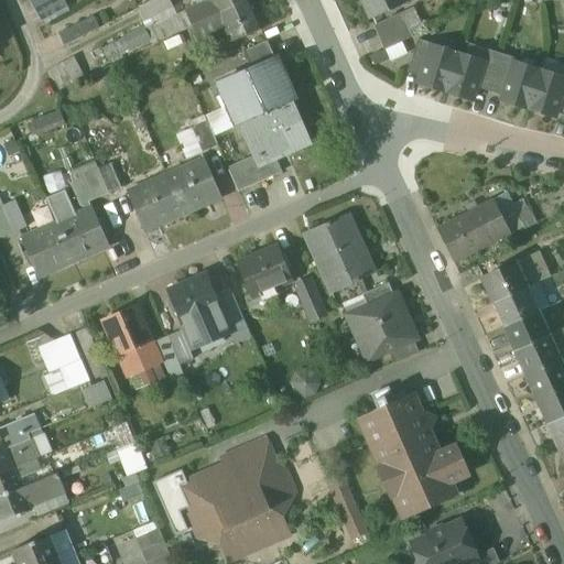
[(61,0),(29,0),(39,20),(65,8),(61,0)]
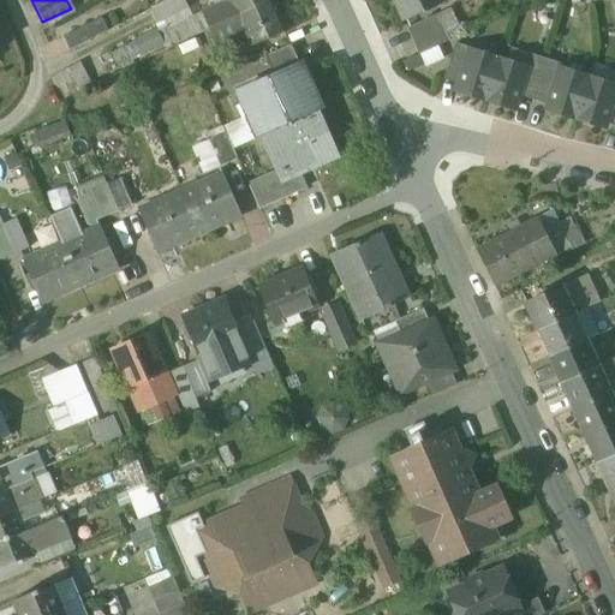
[(185,0),(171,0),(153,10),(160,23),(190,9),(185,0)]
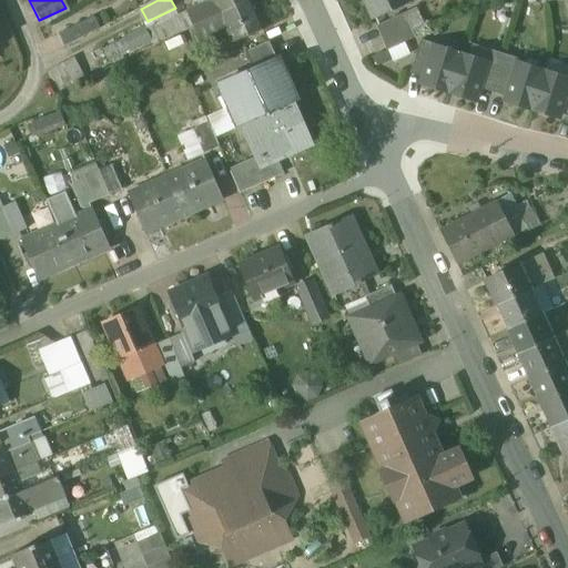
[(212,0),(214,4),(205,3),(188,12),(193,26),(251,0),(212,0)]
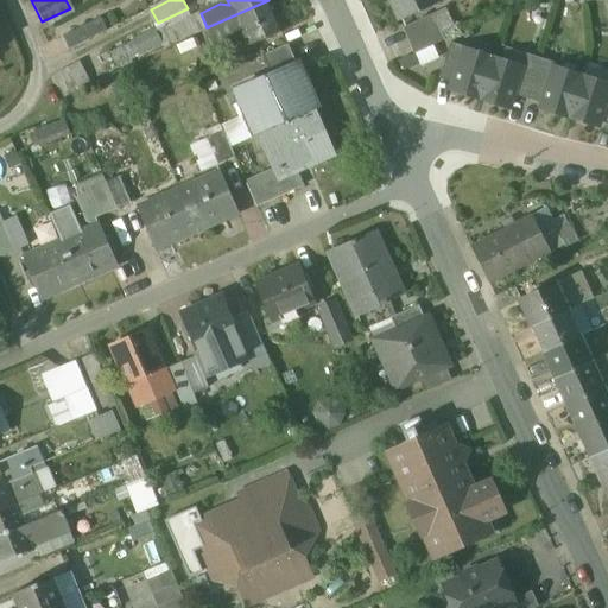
[(268,0),(207,27),(210,35),(215,44),(234,36),(240,29),(249,48),(284,32),(268,0)]
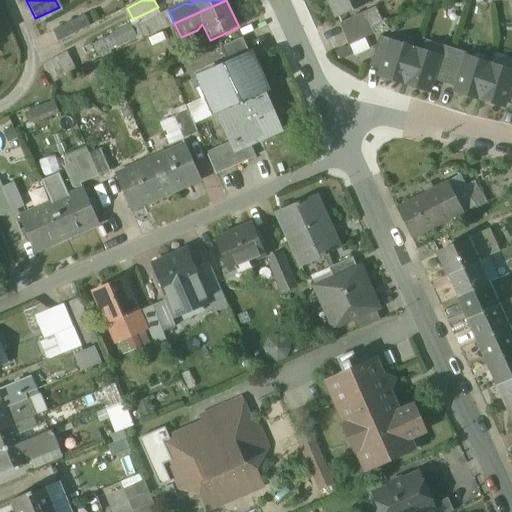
[(328,0),(337,17),(364,5),(362,0),(328,0)]
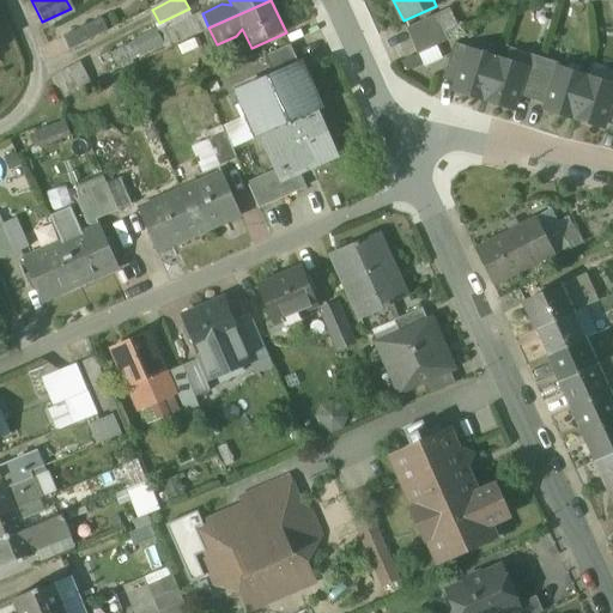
[(436,16),(406,29),(417,54),(448,41),(436,16)]
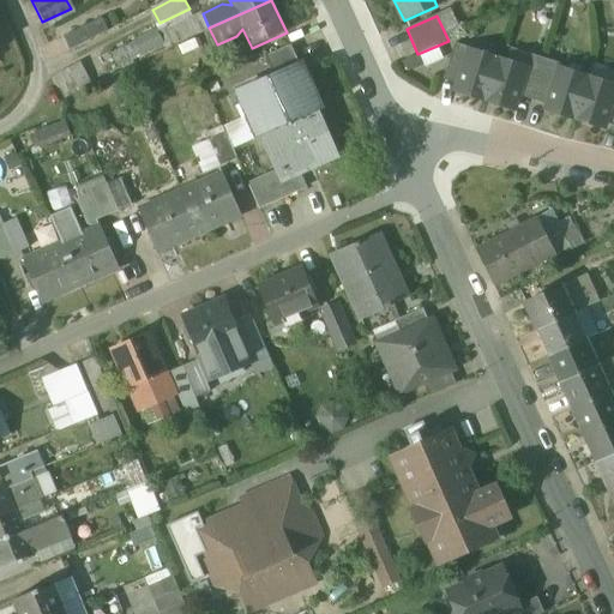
[(103,18),(64,37),(70,50),(109,31),(103,18)]
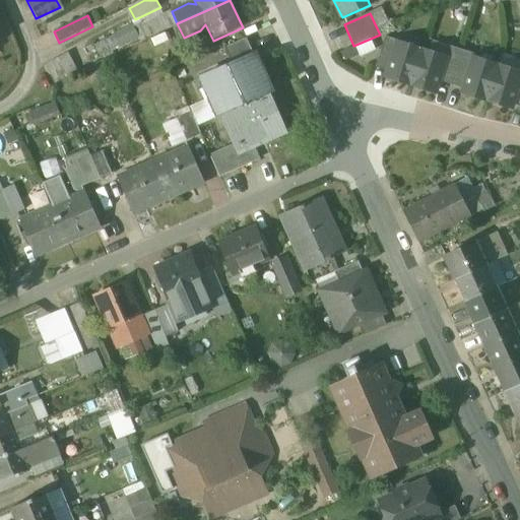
[(151,17),(140,23),(147,37),(158,31),(151,17)]
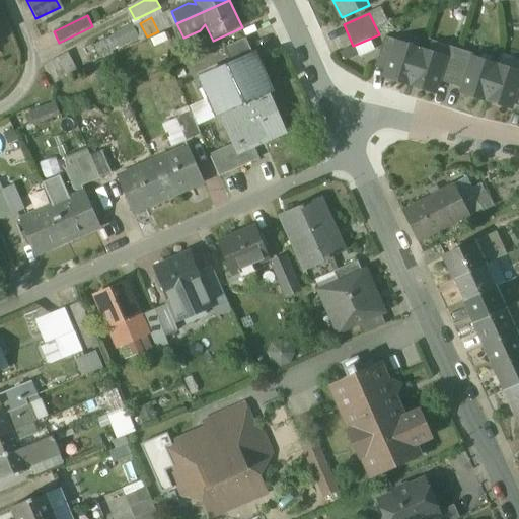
[(179,29),(158,39),(165,55),(187,46),(183,38),(179,29)]
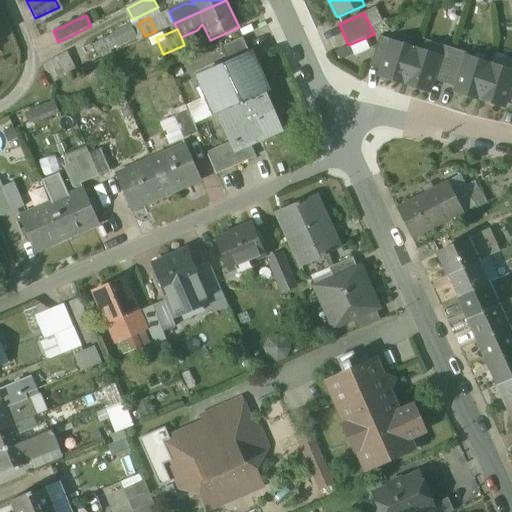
[(380,36),(370,67),(381,70),(391,41),(391,42),(392,40),(380,36)]
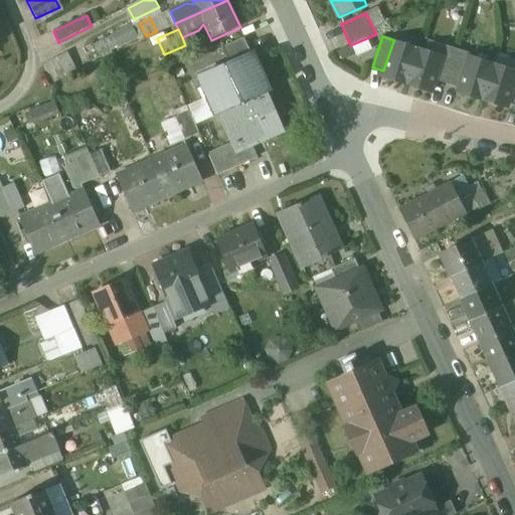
[(223,126),(275,105),(270,94),(268,95),(264,84),(266,83),(244,37),(223,47),(231,62),(201,76),(223,126)]
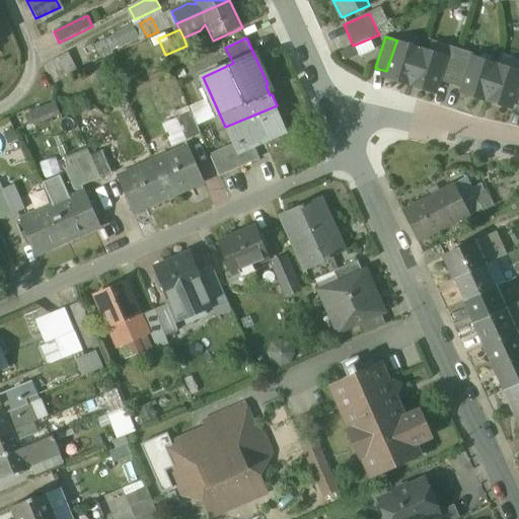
[(150,42),(139,47),(147,63),(157,59),(150,42)]
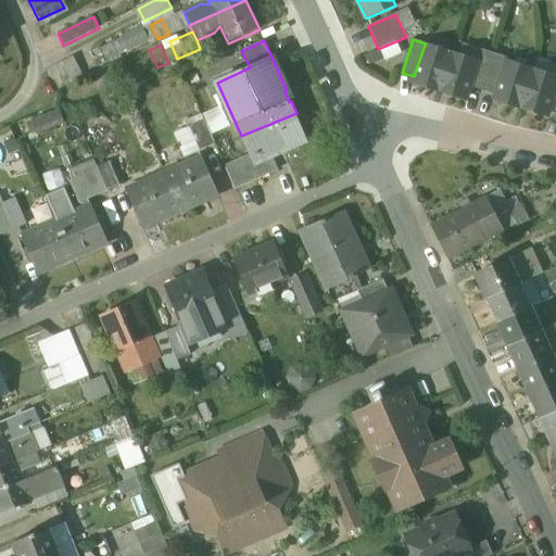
[(425,46),(425,45),(414,76),(413,83),(439,91),(451,53),(425,46)]
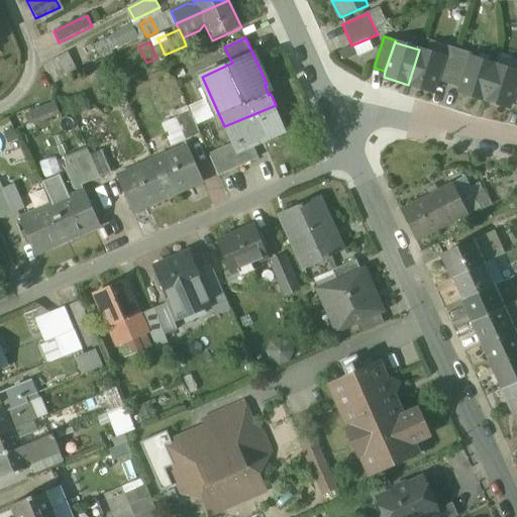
[(447,45),(443,58),(444,58),(437,81),(448,85),(459,49),(447,45)]
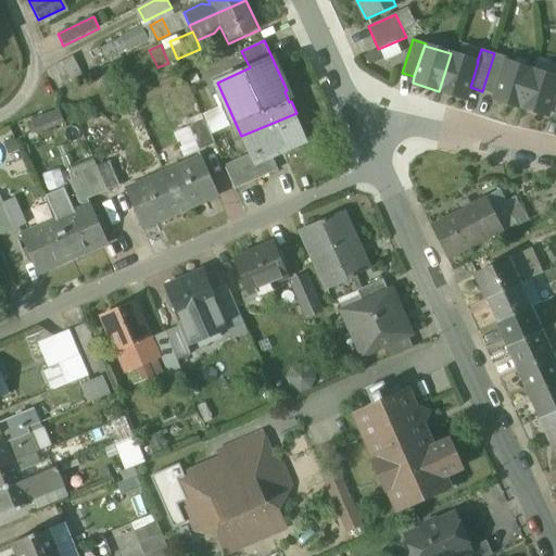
[(477,62),(451,53),(439,91),(466,99),(470,87),(478,62),(477,62)]
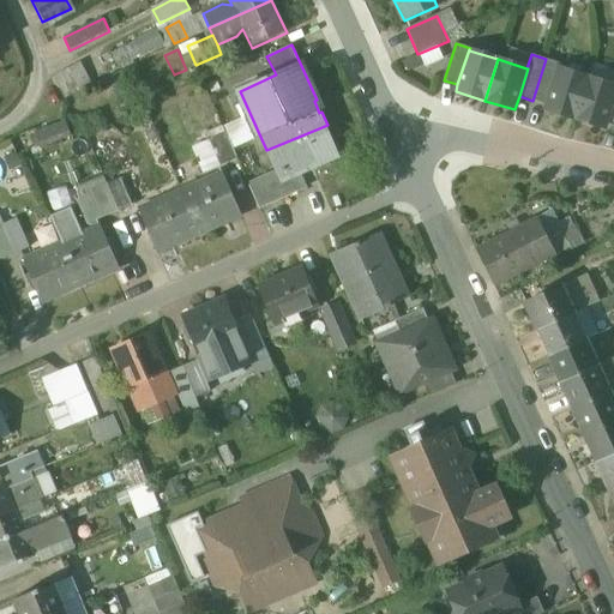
[(560,64),(546,59),(533,101),(547,104),(558,68),(559,68),(560,64)]
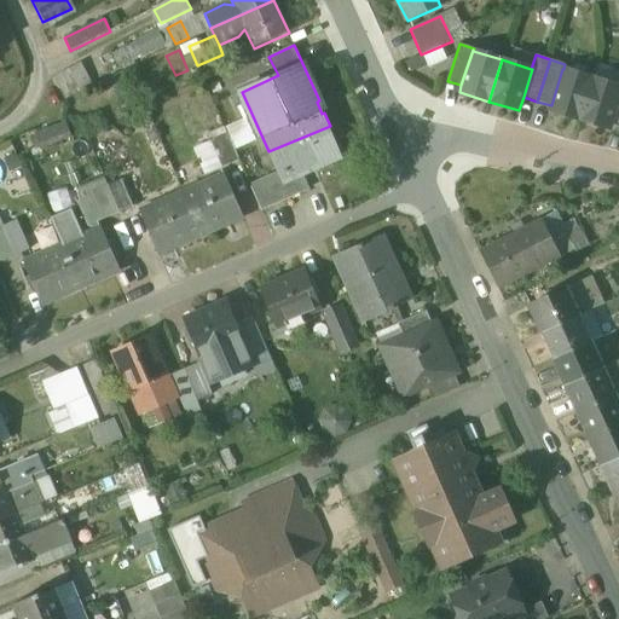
[(80,63),(53,77),(65,100),(92,85),(80,63)]
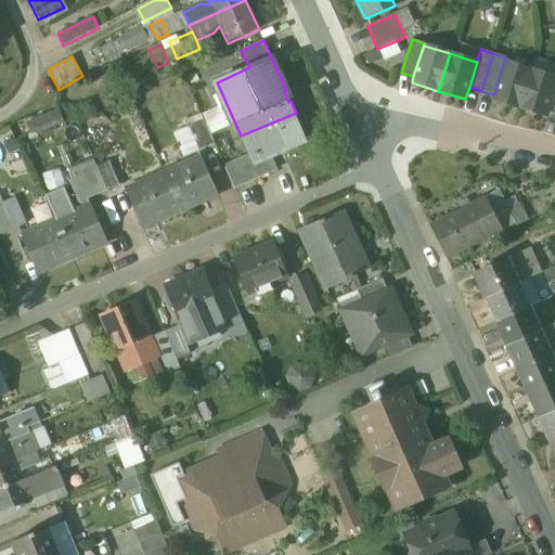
[(505,62),(504,62),(494,94),(493,99),(519,107),(531,71),(505,62)]
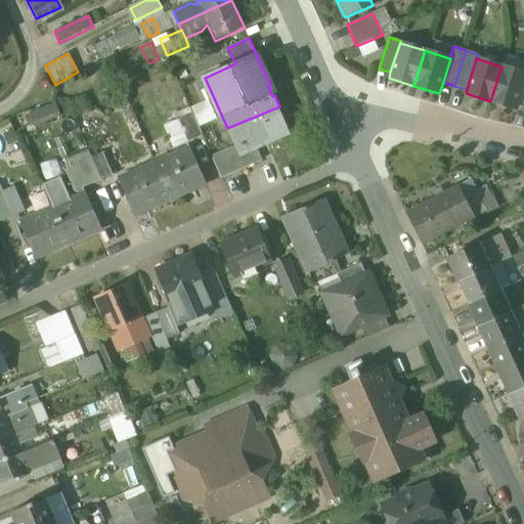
[(523,73),(501,67),(490,101),(516,110),(517,105),(523,84),(523,73)]
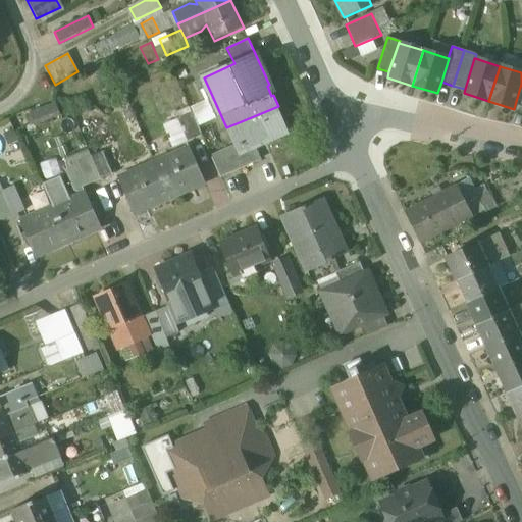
[(55,104),(29,115),(34,125),(60,114),(55,104)]
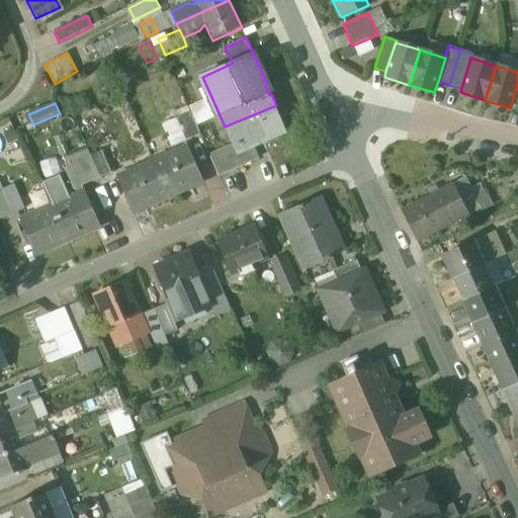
[(276,105),(225,126),(233,146),(209,156),(219,177),(259,159),(255,149),(289,134),(276,105)]
